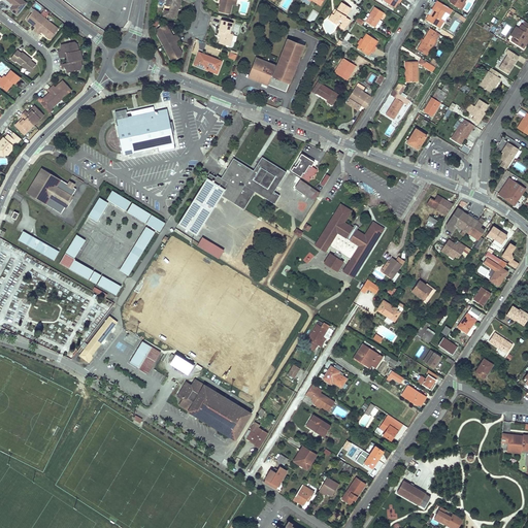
[(7,0),(13,4),(14,3),(15,4),(15,5),(11,10),(18,14),(27,3),(23,0),(7,0)]
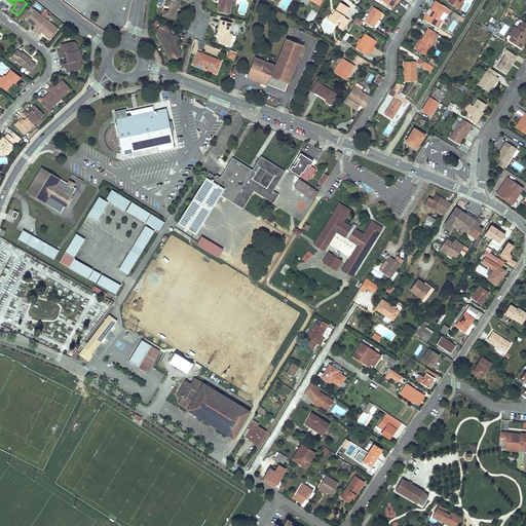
[(87,4),(82,0),(65,0),(80,12),(87,4)]
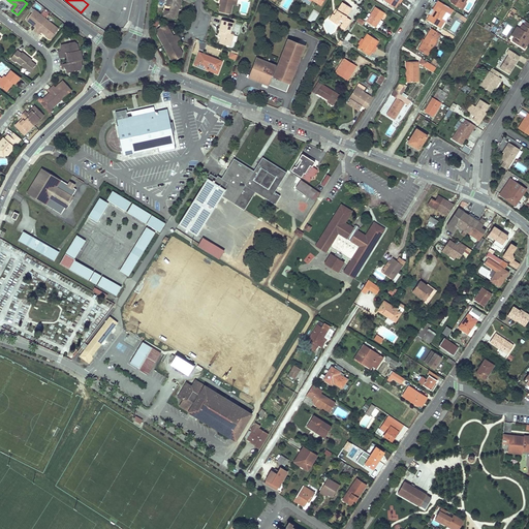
[(163,14),(174,18),(177,4),(180,5),(181,0),(166,0),(166,5),(170,6),(169,10),(165,9),(163,14)]
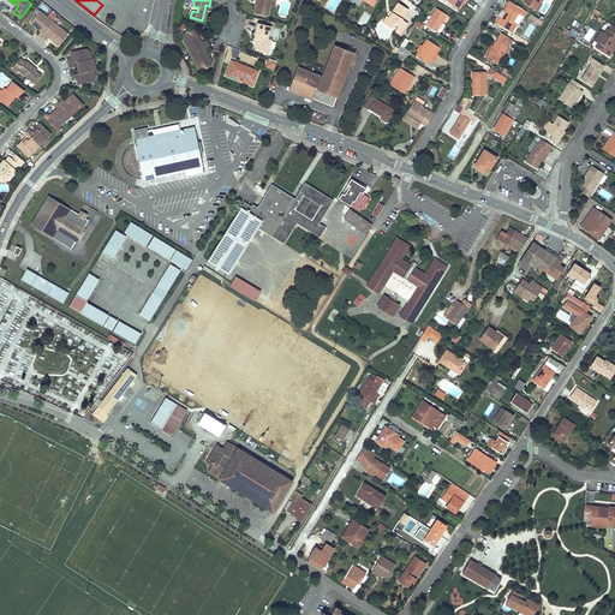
[(255,0),(255,1),(257,1),(257,4),(255,12),(268,16),(270,1),(270,0),(255,0)]
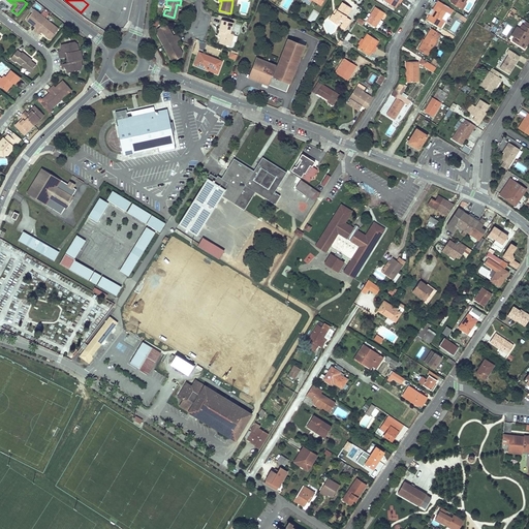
[(427,19),(428,19),(440,1),(438,0),(433,8),(432,8),(429,13),(430,14),(427,19)]
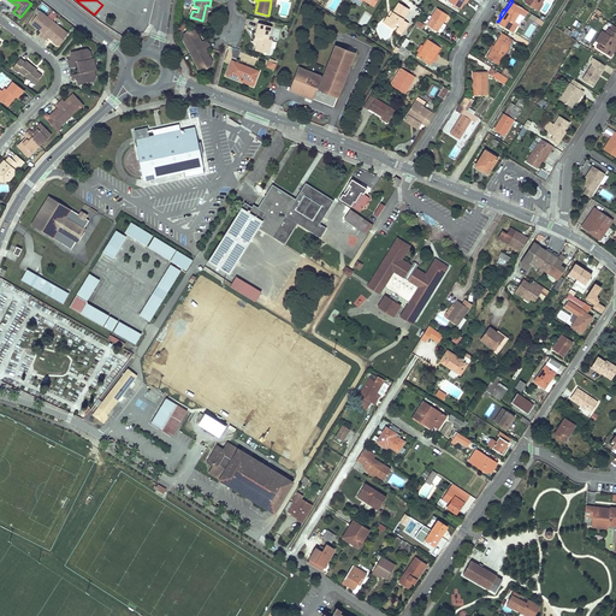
[(513,1),(498,22),(510,29),(523,9),(520,6),(513,1)]
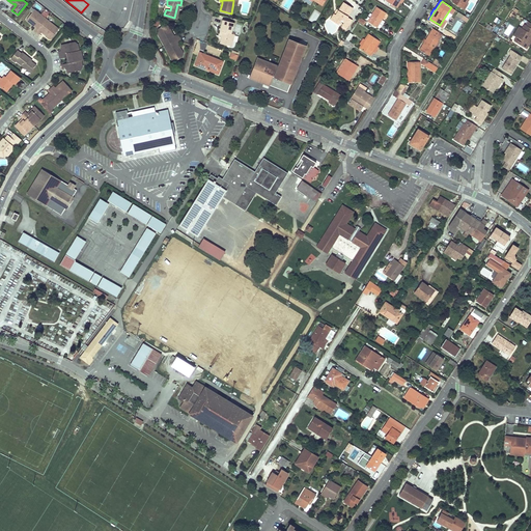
[(336,15),(334,14),(331,19),(338,23),(341,19),(344,21),(342,24),(343,24),(347,27),(352,20),(347,17),(353,7),(343,2),(338,10),(336,15)]
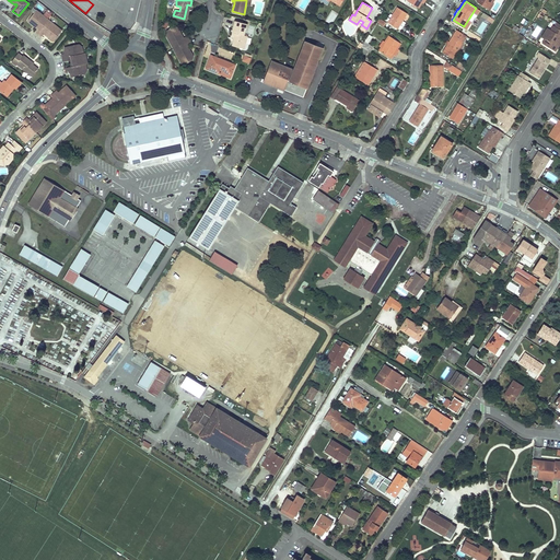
[(397,7),(387,22),(398,27),(407,13),(397,7)]
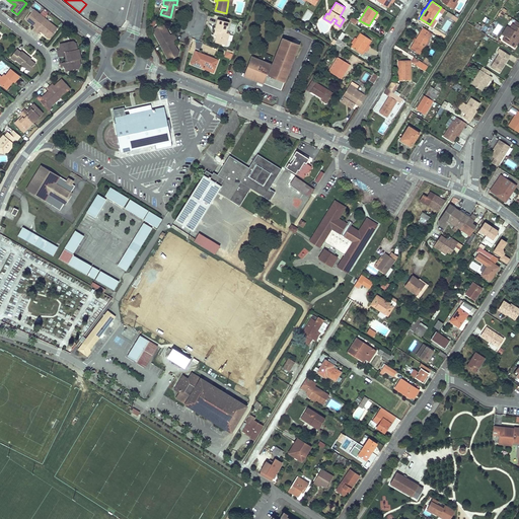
[(441,7),(430,24),(433,26),(444,9),(443,8),(441,7)]
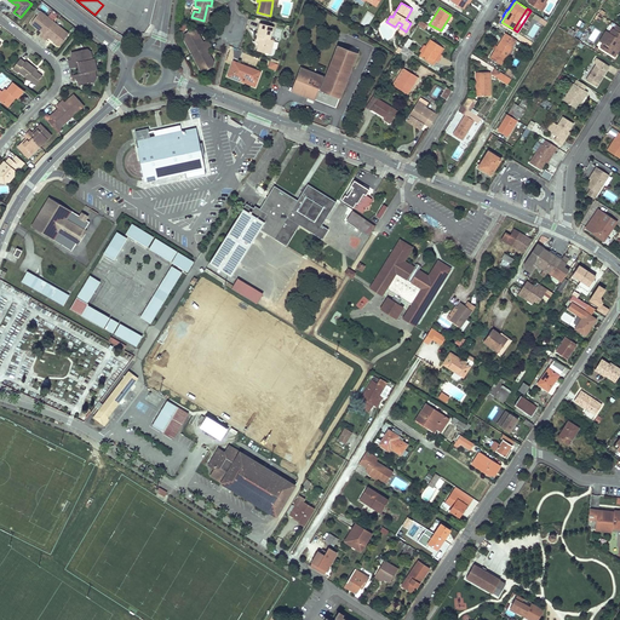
[(32,24),(36,28),(39,26),(44,30),(42,32),(40,35),(47,40),(50,38),(51,35),(56,40),(55,42),(59,46),(69,34),(41,12),(38,16),(32,24)]
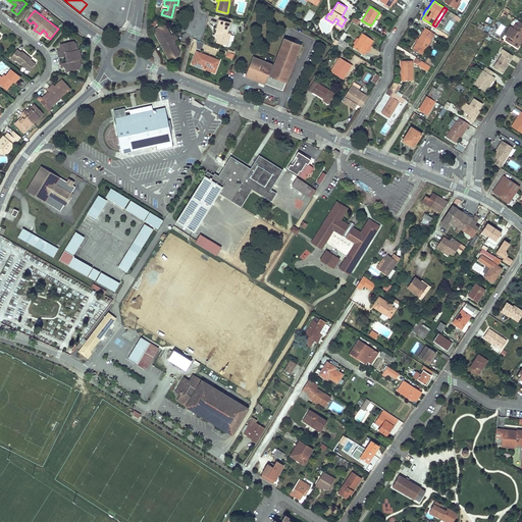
[(219,18),(217,30),(220,30),(219,35),(217,42),(227,45),(230,33),(227,32),(230,21),(219,18)]
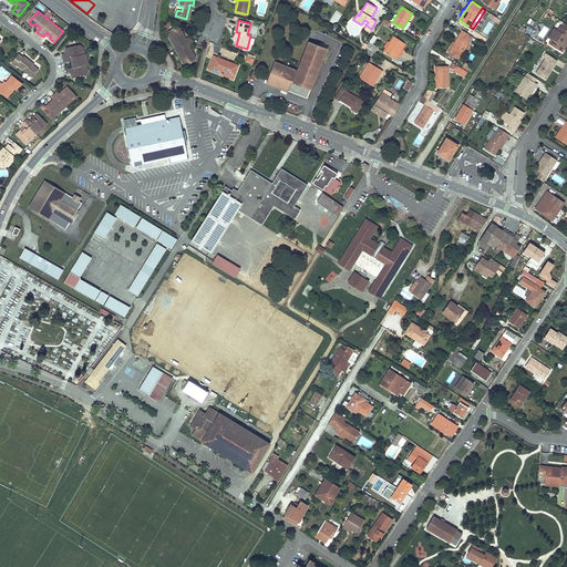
[(566,21),(565,20),(563,24),(560,23),(558,28),(553,38),(549,42),(563,50),(566,43),(566,21)]
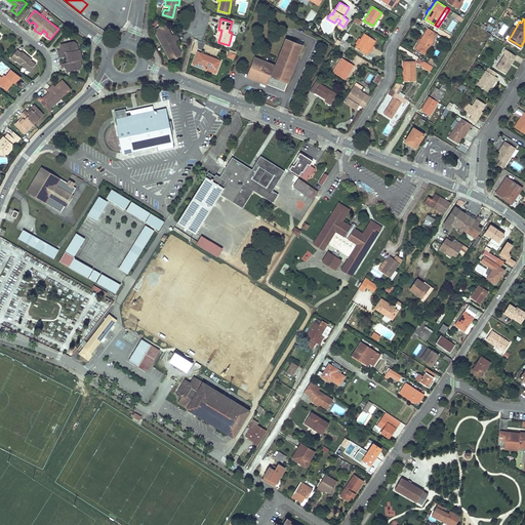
[(168,31),(169,30),(166,25),(162,24),(156,28),(155,31),(170,58),(173,59),(180,55),(182,52),(178,46),(176,47),(174,43),(175,42),(179,40),(175,33),(171,35),(170,35),(168,31)]
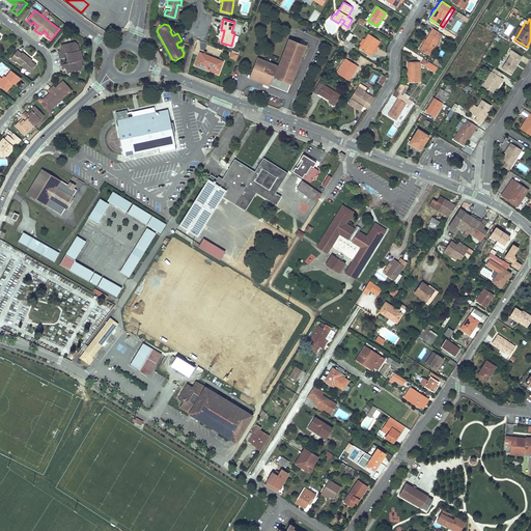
[(520,25),(514,33),(518,35),(523,26),(520,25)]
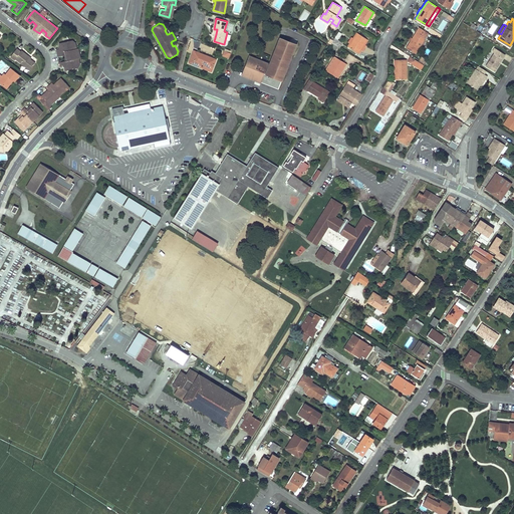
[(429,33),(420,28),(418,32),(426,37),(429,33)]
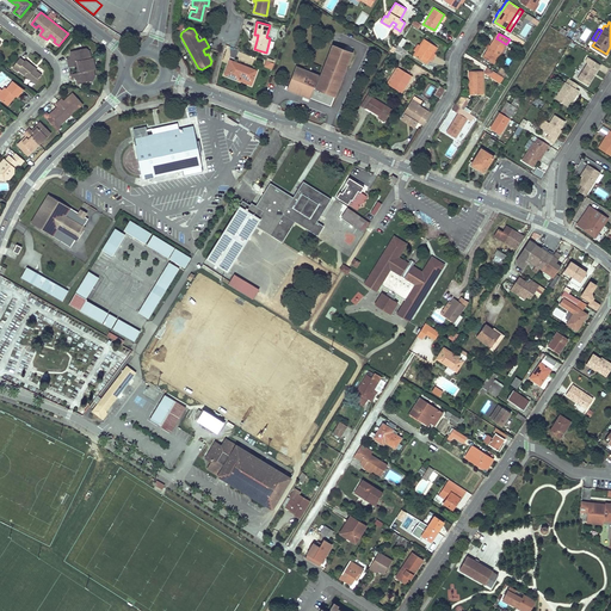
[(403,56),(407,50),(402,47),(406,39),(403,37),(399,44),(395,50),(401,55),(402,55),(403,56)]
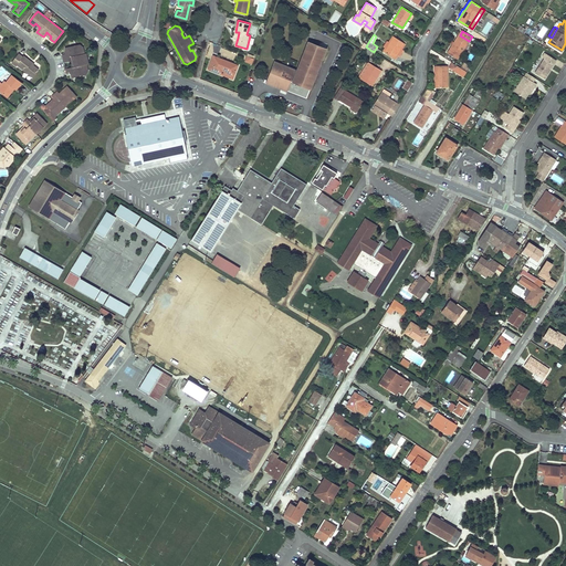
[(460,35),(448,53),(458,59),(469,41),(460,35)]
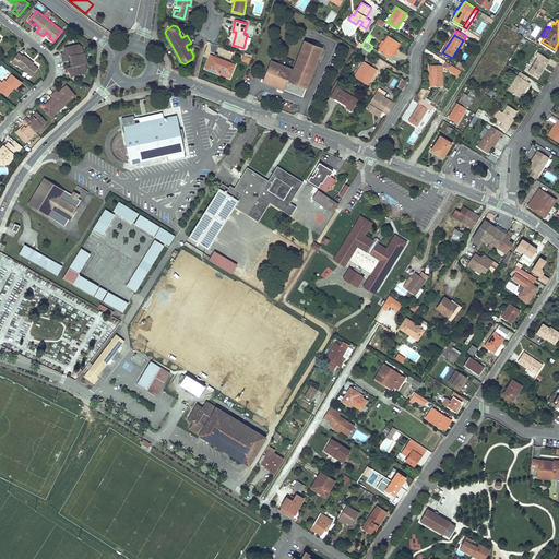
[(379,50),(380,51),(390,37),(389,36),(384,42),(383,40),(380,46),(381,47),(379,50)]
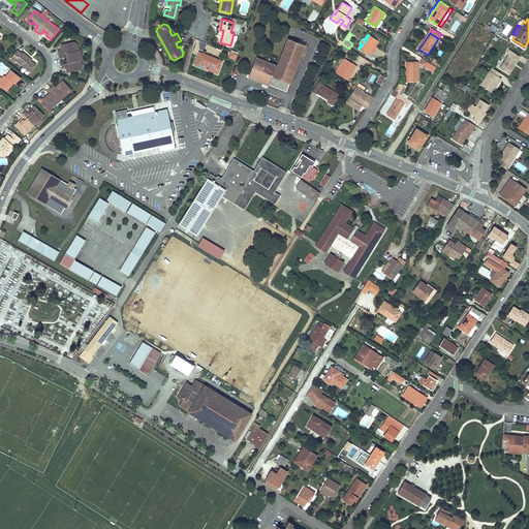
[(369,35),(360,49),(369,55),(378,40),(369,35)]
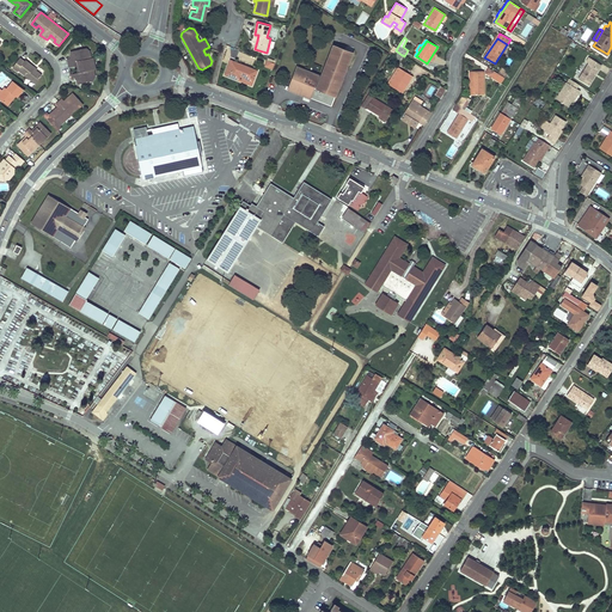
[(353,53),(332,46),(330,50),(331,51),(322,77),(298,67),(289,89),(306,96),(307,95),(311,96),(310,97),(331,105),(353,53)]
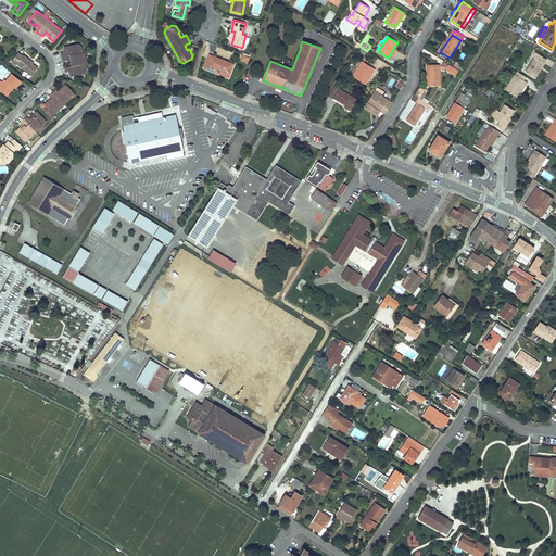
[(397,42),(388,58),(390,59),(392,54),(393,55),(397,50),(395,49),(400,43),(397,42)]
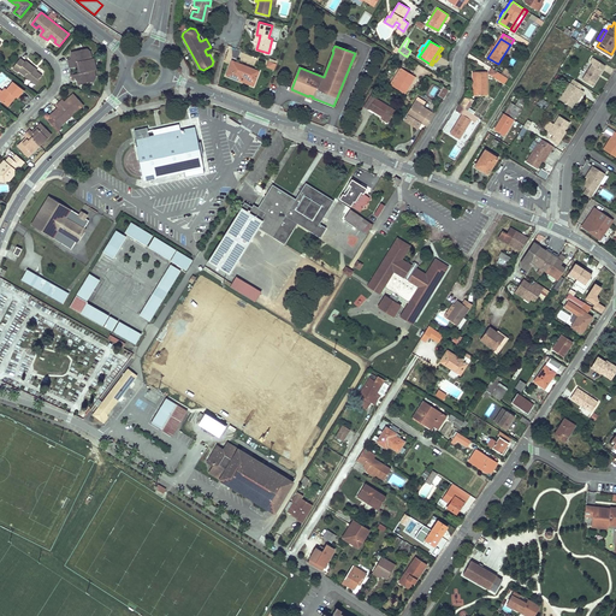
[(70,69),(76,67),(78,66),(80,73),(77,73),(71,75),(72,80),(77,80),(78,84),(94,82),(96,77),(95,70),(96,70),(94,58),(92,58),(90,51),(87,48),(71,52),(72,59),(67,60),(70,69)]
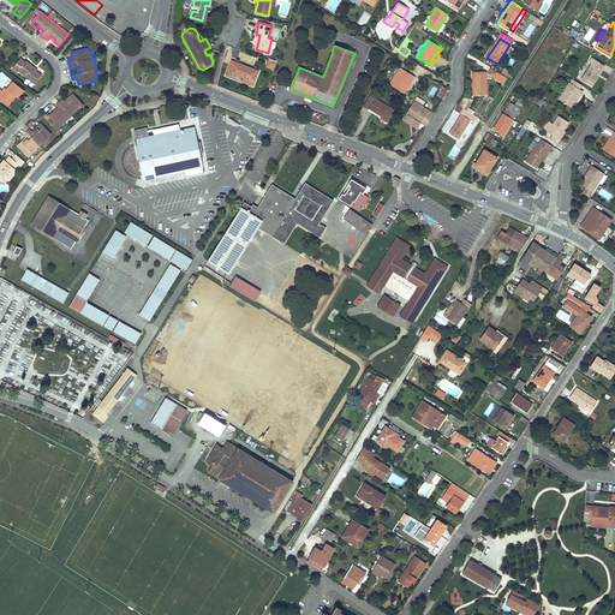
[(605,65),(592,57),(590,61),(592,63),(583,78),(592,85),(605,65)]
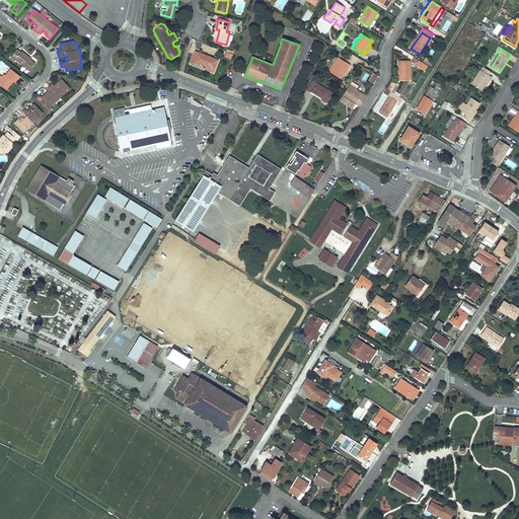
[(31,61),(28,59),(29,58),(22,52),(21,53),(17,50),(11,58),(15,62),(17,60),(30,71),(35,64),(31,61)]
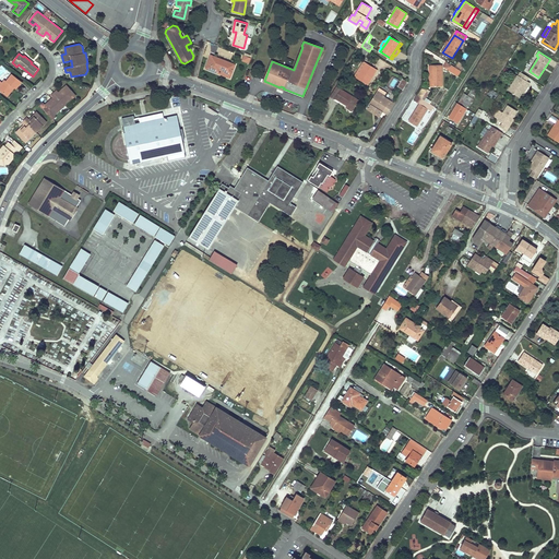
[(205,68),(221,73),(222,70),(230,74),(235,64),(211,55),(205,68)]
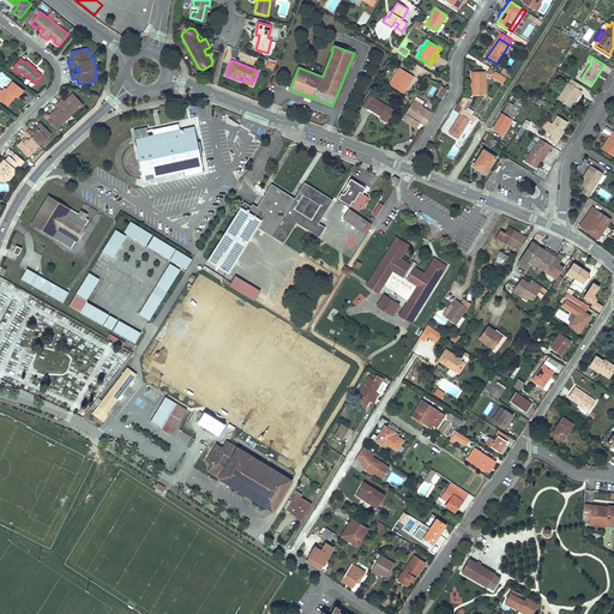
[(389,83),(391,85),(402,68),(399,67),(389,83)]
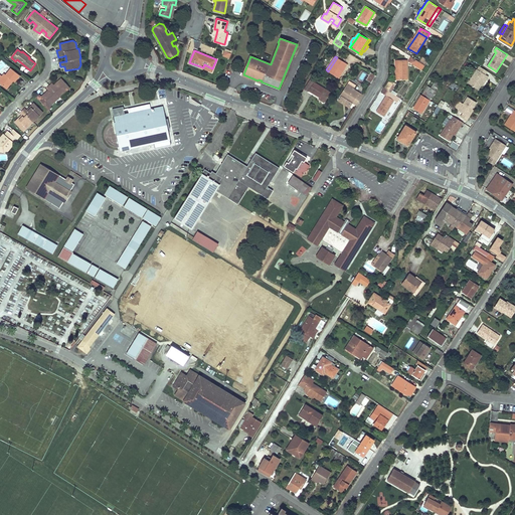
[(422,56),(419,61),(424,64),(425,64),(428,60),(422,56)]
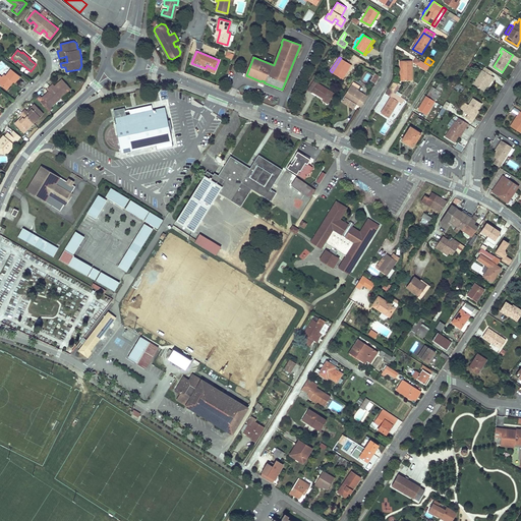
[(341,58),(332,72),(341,77),(350,64),(341,58)]
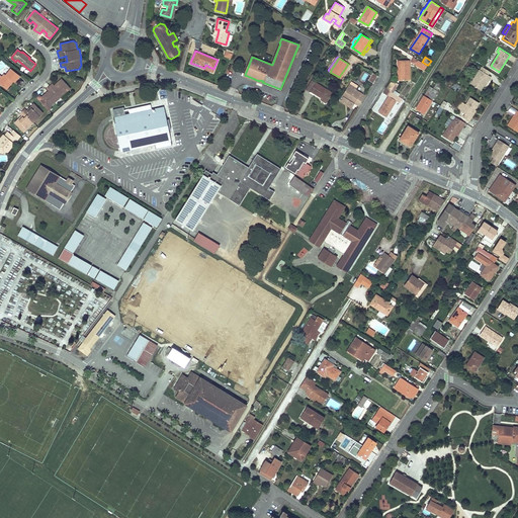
[(400,60),(400,65),(401,66),(401,80),(410,80),(410,61),(400,60)]
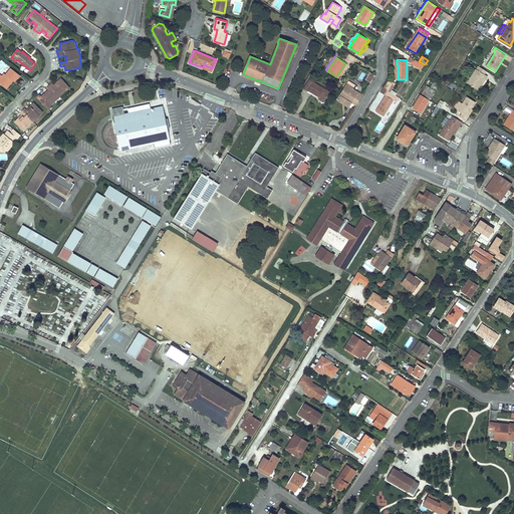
[(416,59),(413,63),(422,69),(425,65),(425,64),(424,64),(419,61),(416,59)]
